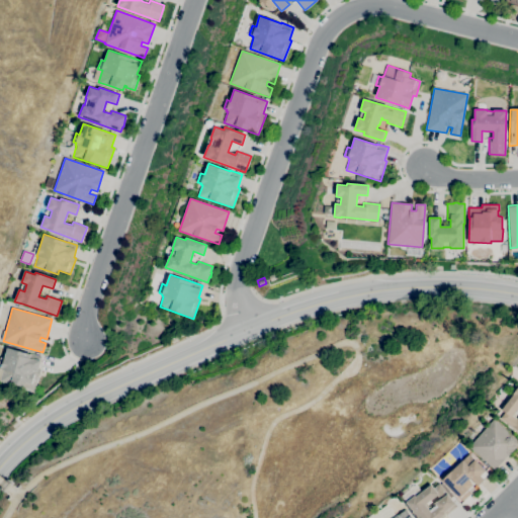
[(34,391),(24,387),(24,386),(10,383),(0,380),(3,369),(1,369),(2,368),(0,367),(0,357),(4,359),(7,348),(29,354),(29,353),(41,356),(40,360),(38,369),(40,369),(34,391)]
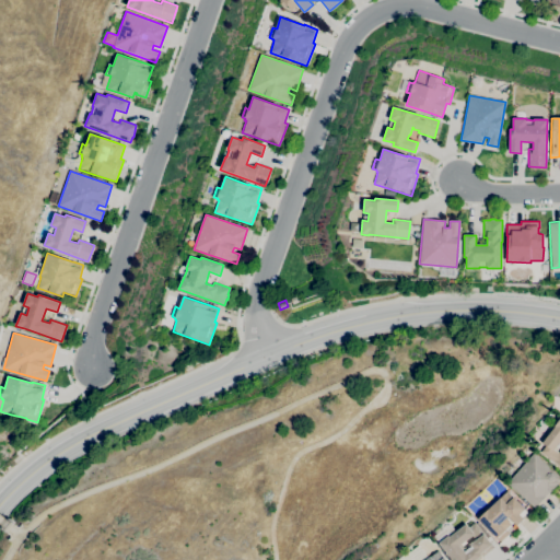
[(559,466),(555,462),(555,463),(541,452),(546,445),(544,443),(556,427),(555,427),(559,420),(559,466)]
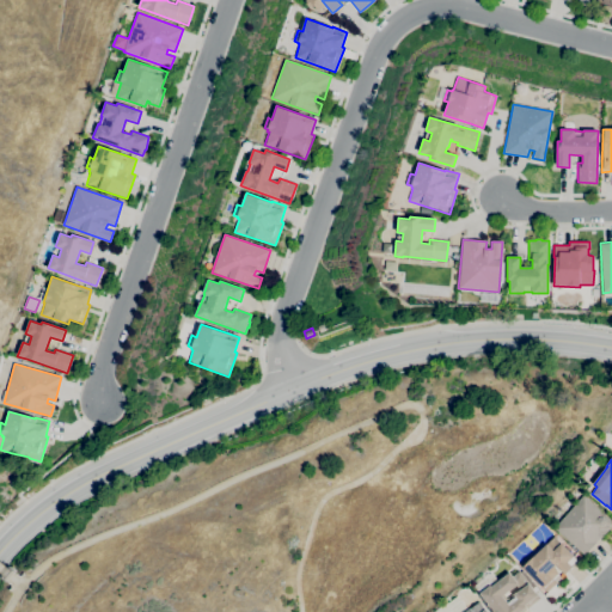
[(585,556),(555,528),(585,495),(611,520),(611,525),(610,527),(611,527),(600,539),(600,538),(585,556)]
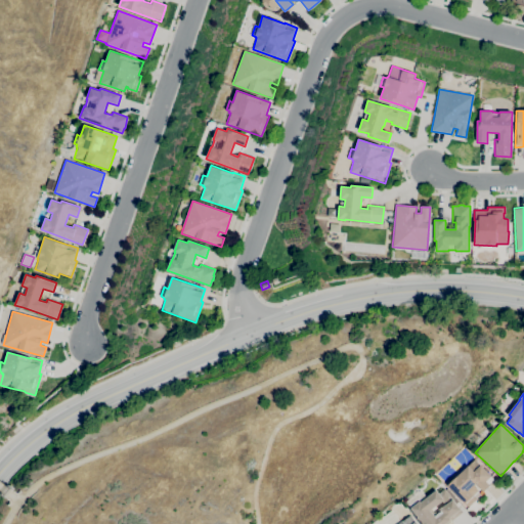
[(468,508),(447,485),(475,460),(495,480),(483,492),(476,484),(474,486),(478,490),(473,495),(476,499),(468,508)]
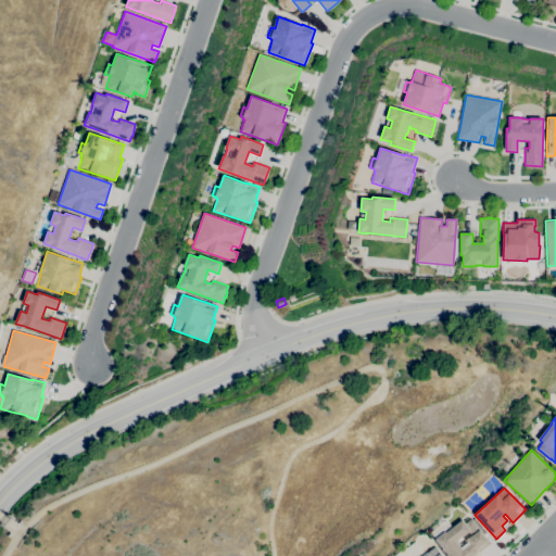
[(447,555),(449,554),(437,539),(445,532),(446,533),(463,520),(466,523),(471,519),(491,544),(479,553),(479,552),(472,555),(447,555)]
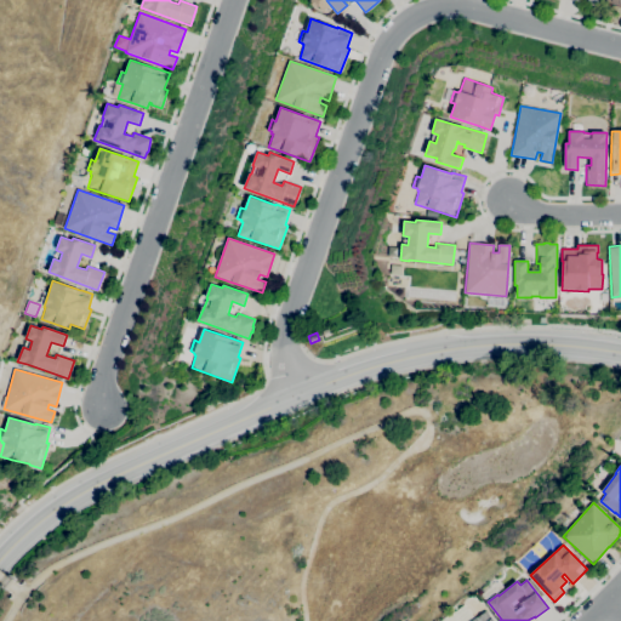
[(472,620),(486,610),(494,620),(472,620)]
